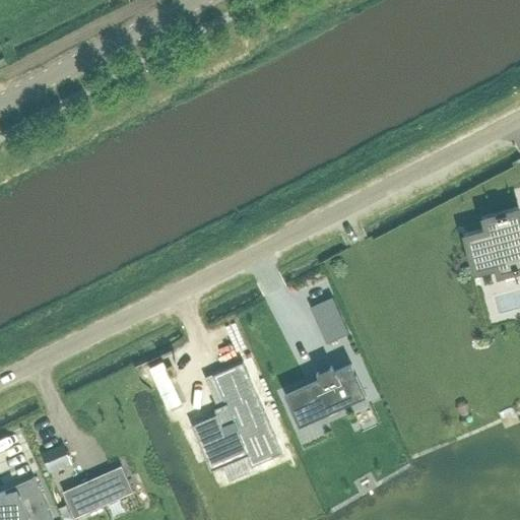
[(519,216),(519,211),(507,214),(507,212),(497,215),(497,216),(485,219),(489,232),(466,237),(475,270),(497,265),(499,273),(513,270),(519,269),(519,268),(519,267),(519,216)]
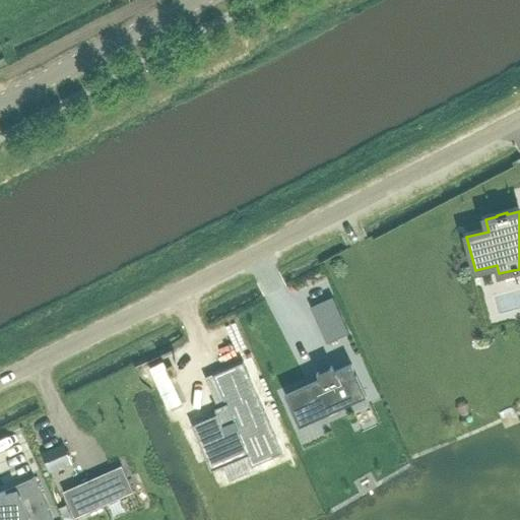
[(217,413),(191,425),(202,451),(214,446),(223,465),(248,455),(252,466),(283,453),(244,362),(215,373),(215,372),(212,373),(225,403),(214,408),(217,413)]
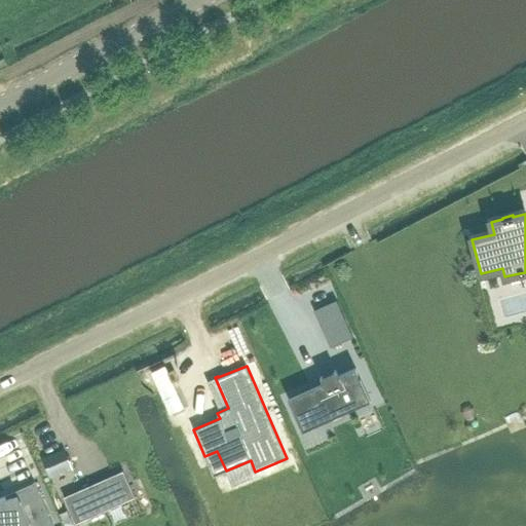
[(303,430),(305,429),(303,425),(367,397),(369,402),(370,401),(355,368),(338,376),(336,370),(334,371),(335,374),(324,379),(322,376),(320,377),(323,383),(288,399),(303,430)]
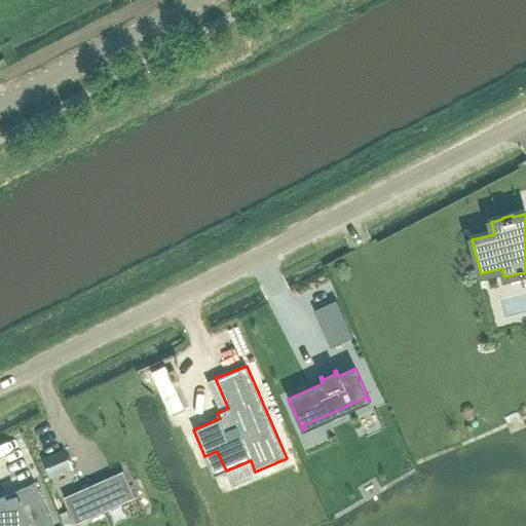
[(64,451),(42,459),(49,477),(71,468),(64,451)]
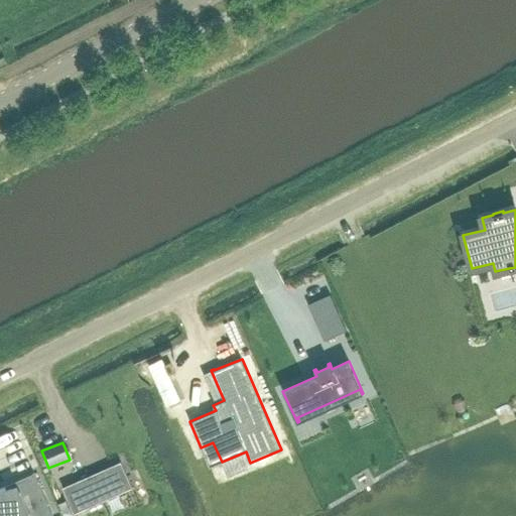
[(121,462),(62,488),(74,514),(132,488),(121,462)]
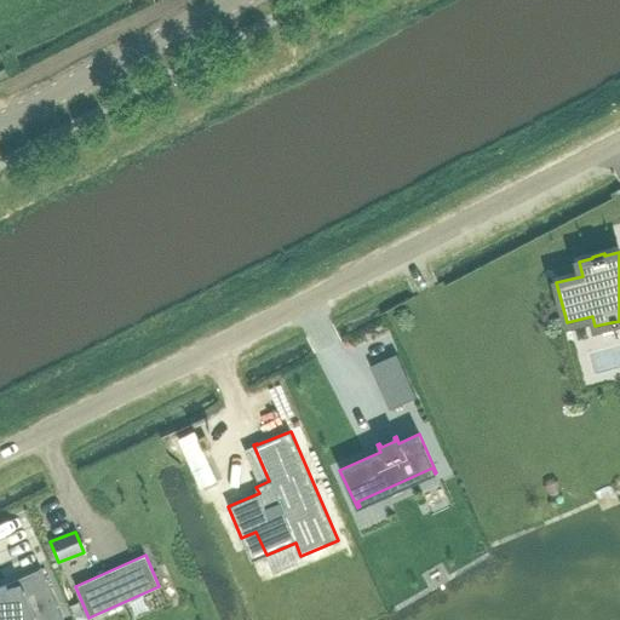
[(63,619),(41,569),(39,570),(41,574),(7,589),(6,585),(0,586),(0,619),(32,619),(34,619),(63,619)]
